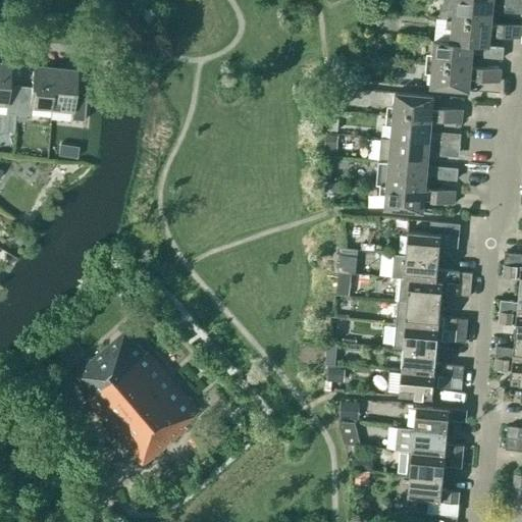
[(521,2),(490,0),(444,0),(442,2),(439,8),(438,19),(447,19),(491,23),(492,10),(504,11),(504,12),(521,13),(521,2)]
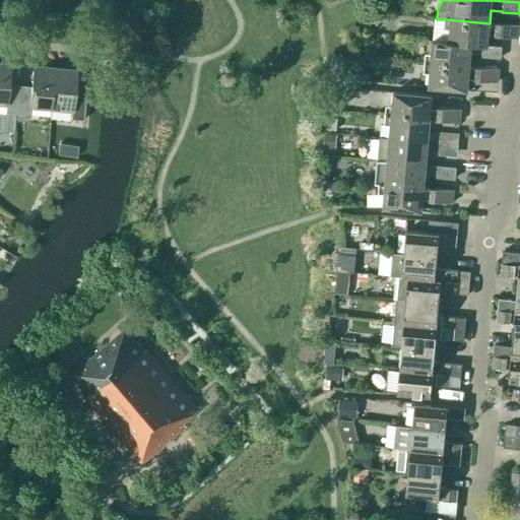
[(519,25),(490,23),(445,19),(445,24),(451,25),(449,43),(489,47),(490,36),(518,39),(519,25)]
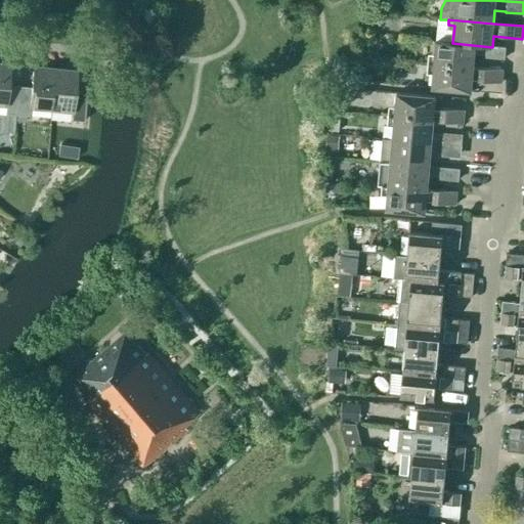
[(452,43),(436,41),(435,59),(429,59),(428,64),(474,69),(474,68),(475,54),(485,55),(485,57),(504,59),(505,48),(492,47),(452,43)]
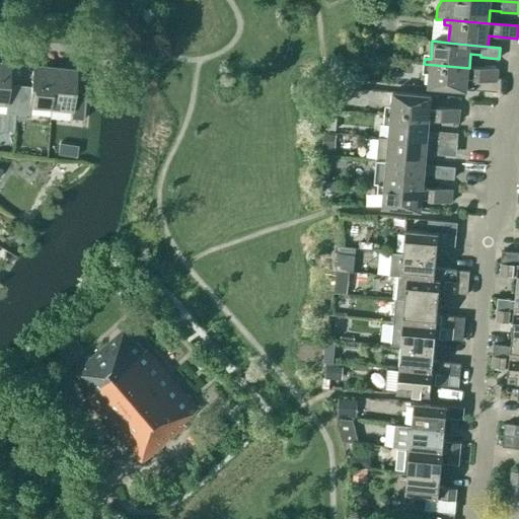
[(16,115),(19,90),(7,89),(9,65),(0,63),(0,103),(5,104),(5,114),(15,115),(16,115)]
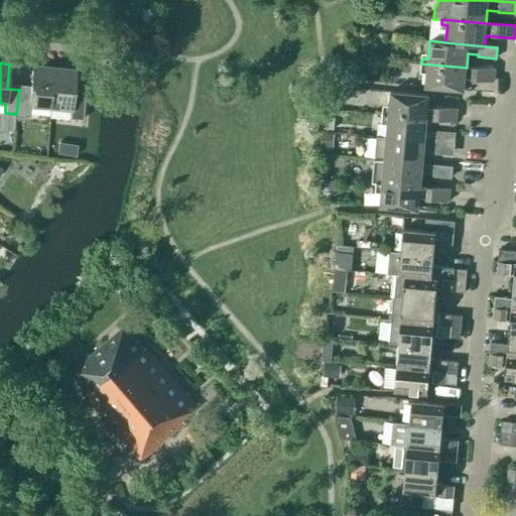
[(495,70),(467,67),(467,68),(421,63),(421,69),(427,70),(425,87),(465,91),(465,80),(494,82),(495,70)]
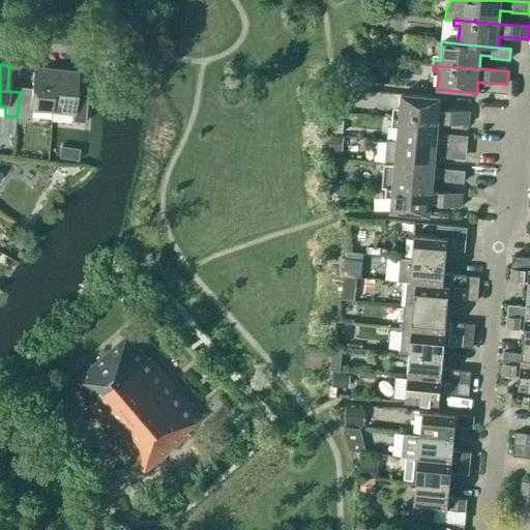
[(52,111),(55,69),(33,68),(31,93),(20,92),(17,117),(29,118),(30,109),(52,111)]
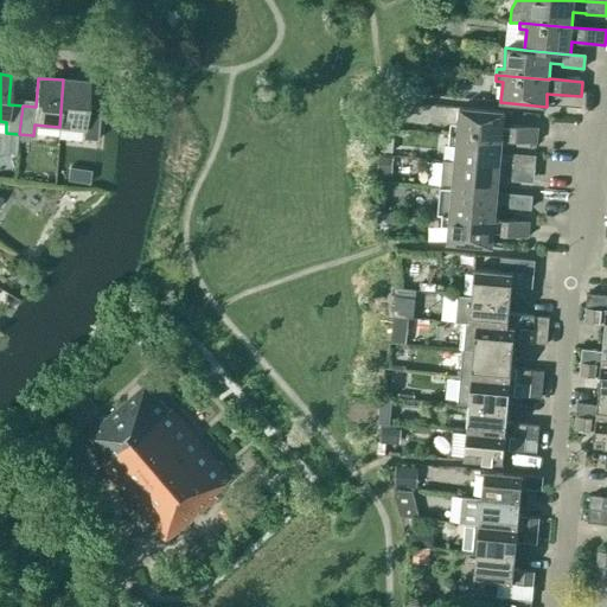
[(63,80),(59,127),(83,129),(83,139),(97,141),(100,113),(85,112),(88,82),(63,80)]
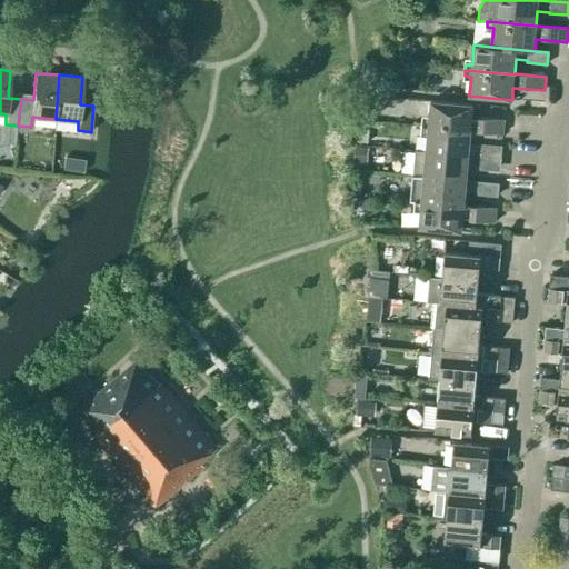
[(470,132),(471,132),(503,135),(505,120),(472,118),(473,106),(430,101),(429,121),(422,121),(422,127),(470,131),(470,132)]
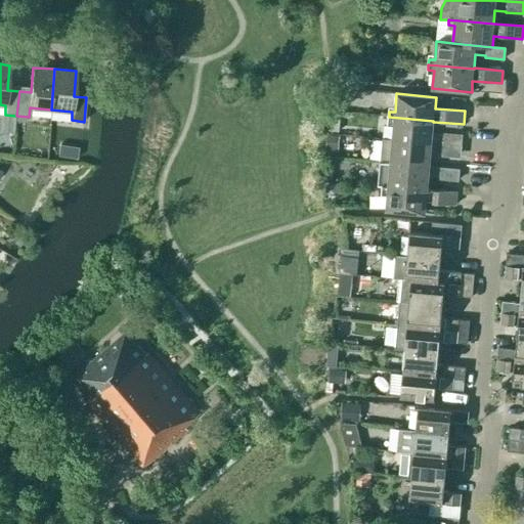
[(432,134),(434,122),(433,122),(433,121),(389,117),(388,122),(394,123),(392,139),(392,140),(444,145),(444,135),(432,134)]
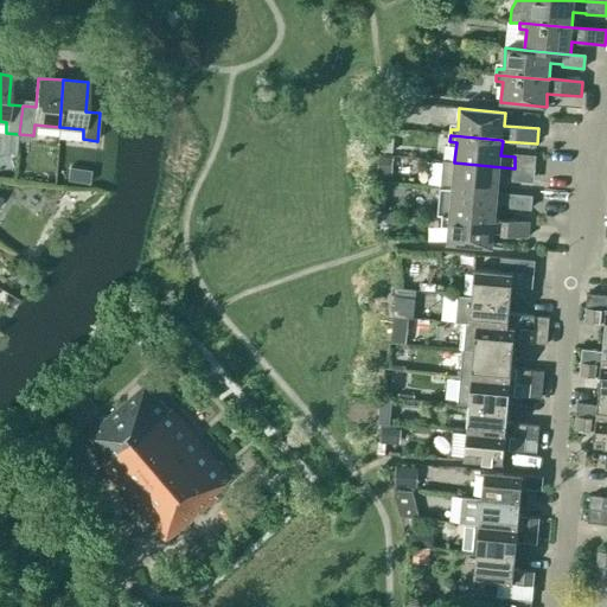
[(382,138),(381,153),(393,153),(394,138),(382,138)]
